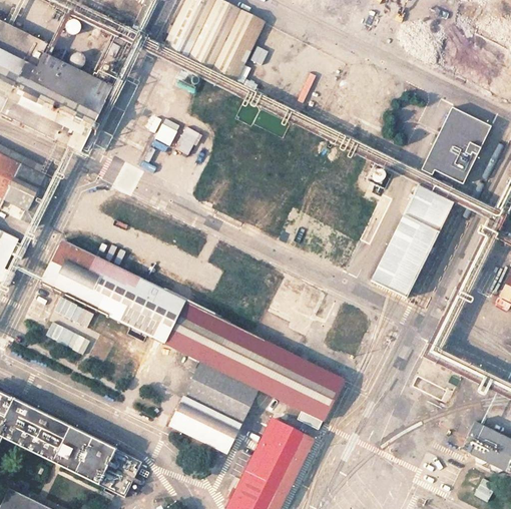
[(187,0),(167,41),(238,76),(268,18),(229,0),(187,0)]
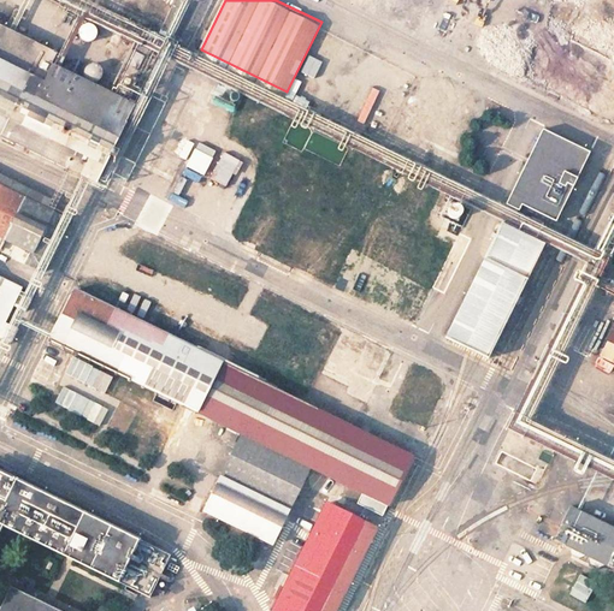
[(591,0),(604,6),(598,18),(565,3),(529,76),(613,117),(613,0),(591,0)]
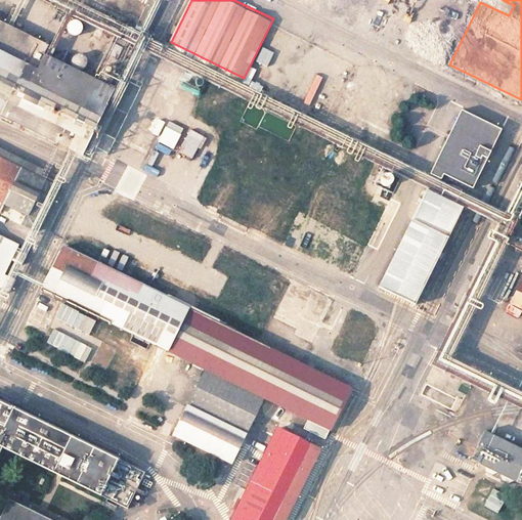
[(64,22),(64,23),(63,25),(63,27),(64,30),(66,32),(69,34),(71,35),(73,35),(76,34),(78,32),(79,31),(80,29),(80,27),(80,24),(79,23),(78,20),(75,18),(72,17),(69,18),(67,19),(64,22)]
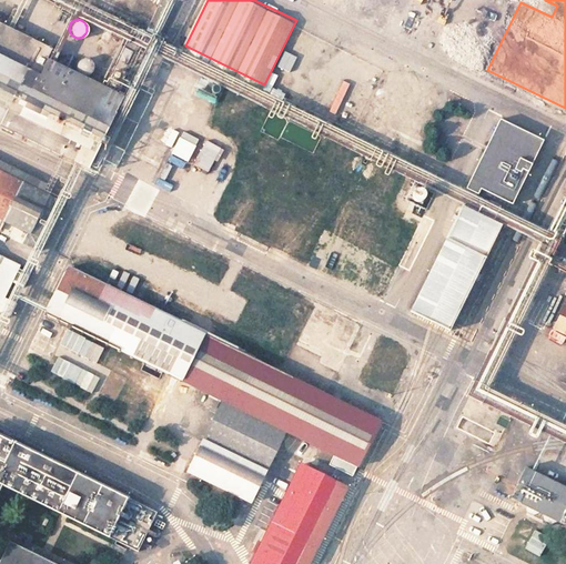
[(0,121),(88,164),(123,94),(103,86),(53,61),(48,58),(52,48),(12,28),(0,21),(0,121)]
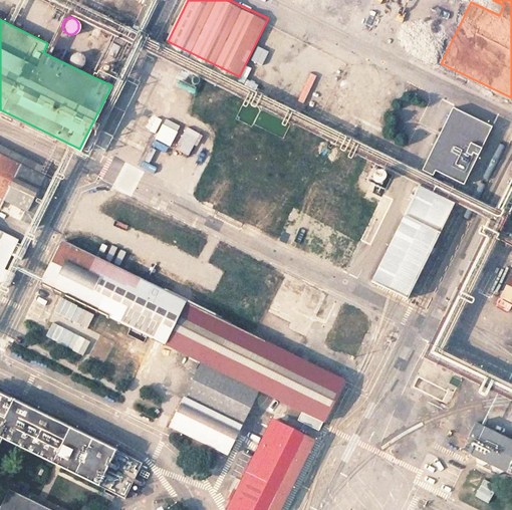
[(113,40),(110,39),(108,39),(105,40),(102,42),(99,44),(99,46),(98,49),(98,53),(99,54),(100,57),(103,60),(105,60),(108,61),(110,61),(113,60),(116,58),(118,55),(119,52),(120,50),(119,47),(117,44),(116,42),(113,40)]
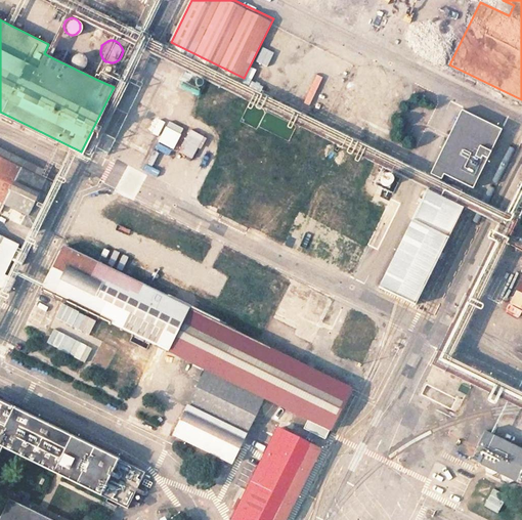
[(118,68),(116,68),(112,76),(113,78),(116,79),(118,79),(121,71),(121,69),(118,68)]
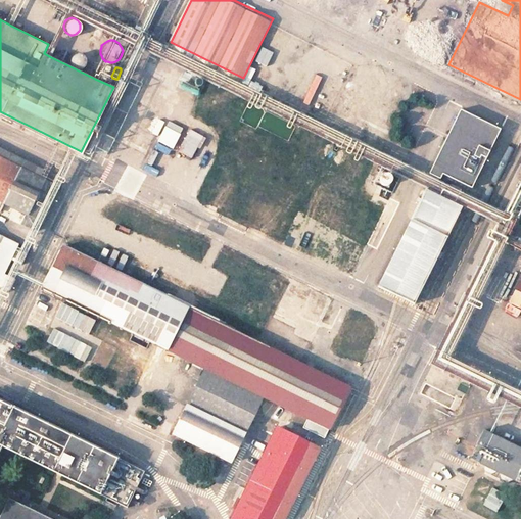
[(294,142),(302,127),(299,125),(252,101),(242,120),(259,129),(262,126),(294,142)]
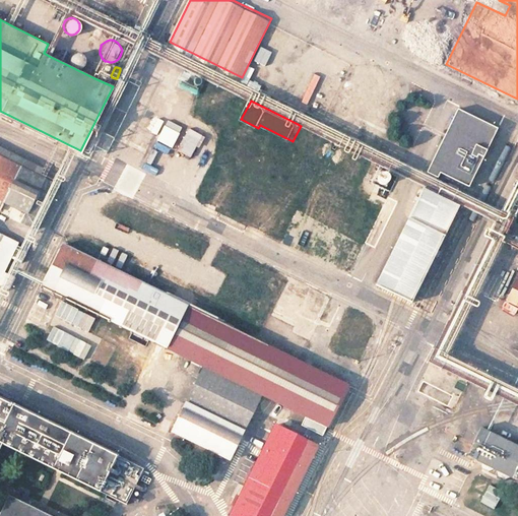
[(497,130),(458,111),(428,173),(438,178),(440,174),(468,188),(497,130)]
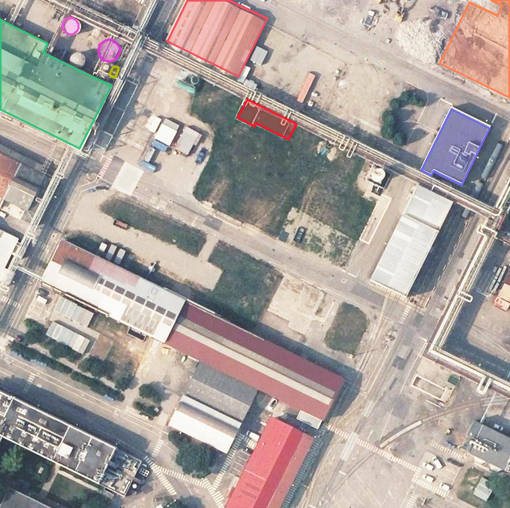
[(151,141),(167,148),(179,120),(163,113),(151,141)]
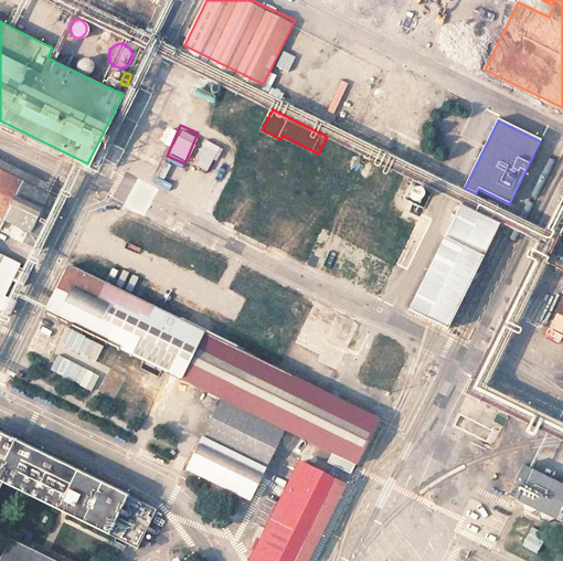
[(205,134),(192,158),(209,167),(222,144),(205,134)]
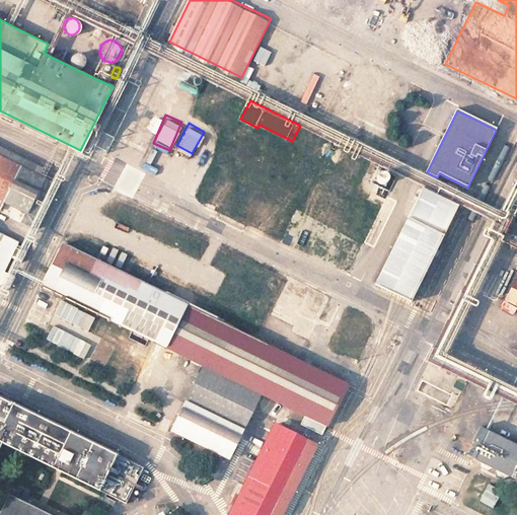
[(59,186),(0,155),(0,208),(1,209),(5,200),(28,212),(35,199),(49,205),(59,186)]
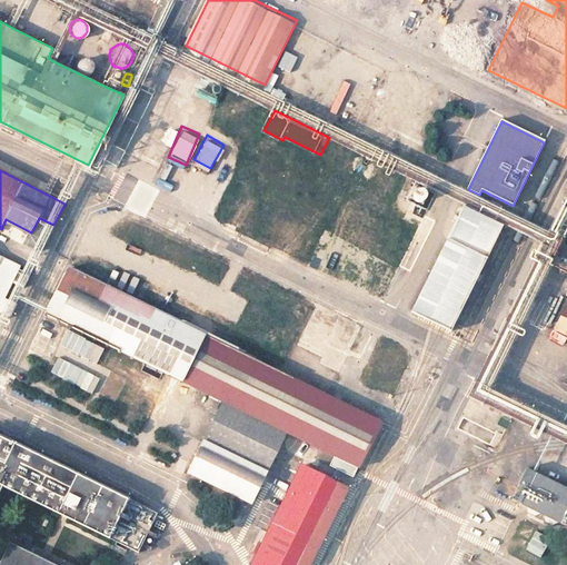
[(438,192),(403,174),(400,178),(388,172),(383,185),(406,197),(405,198),(429,210),(438,192)]
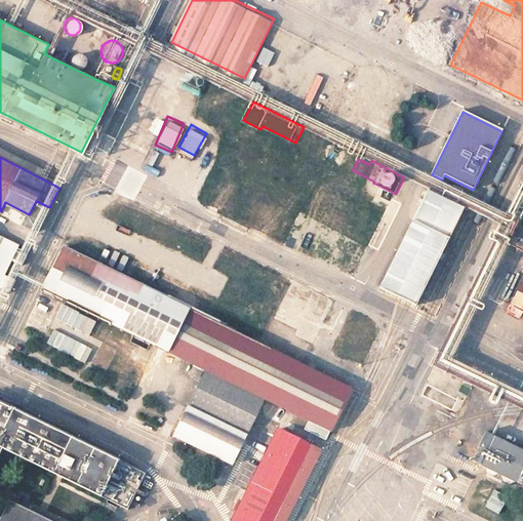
[(461,207),(428,189),(380,284),(401,293),(414,301),(418,293),(461,207)]
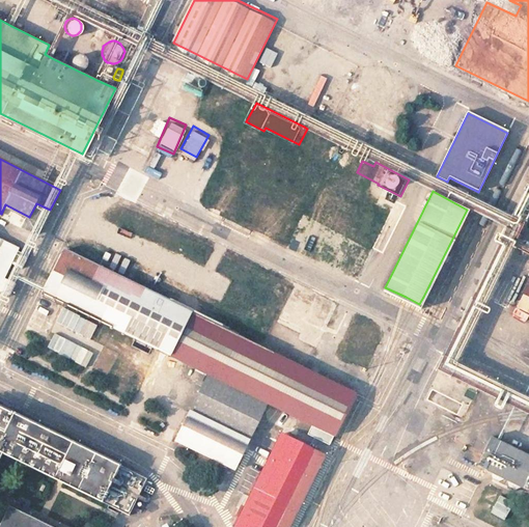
[(50,210),(36,203),(29,217),(26,225),(39,232),(50,210)]
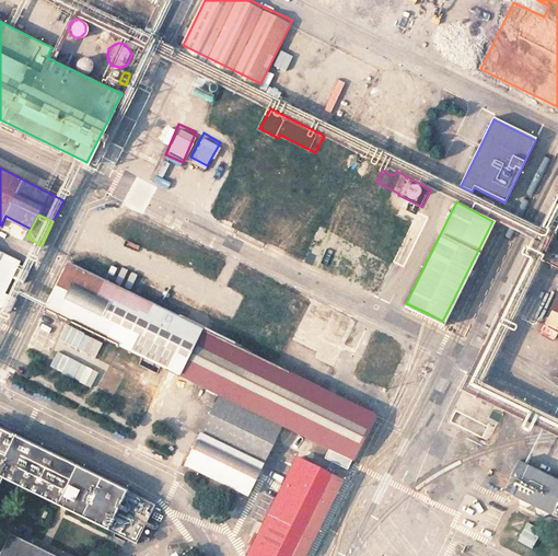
[(0,293),(15,262),(0,253),(0,293)]
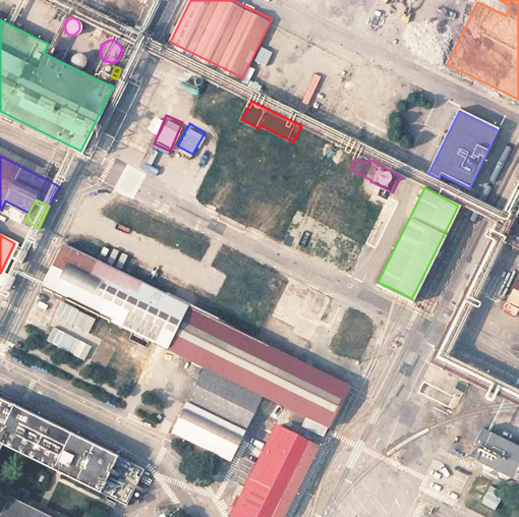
[(348,384),(65,240),(46,283),(206,362),(174,429),(233,457),(262,394),(305,417),(301,425),(322,436),(348,384)]
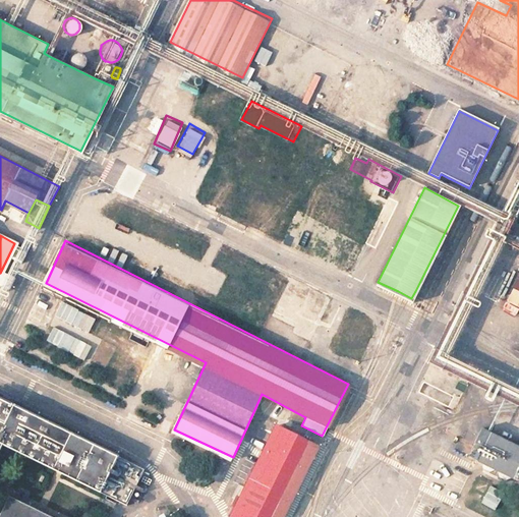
[(518,277),(508,299),(518,304),(518,277)]
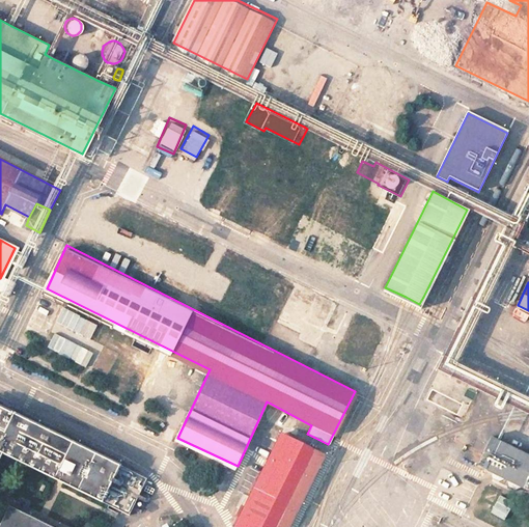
[(46,348),(110,375),(116,359),(52,332),(46,348)]
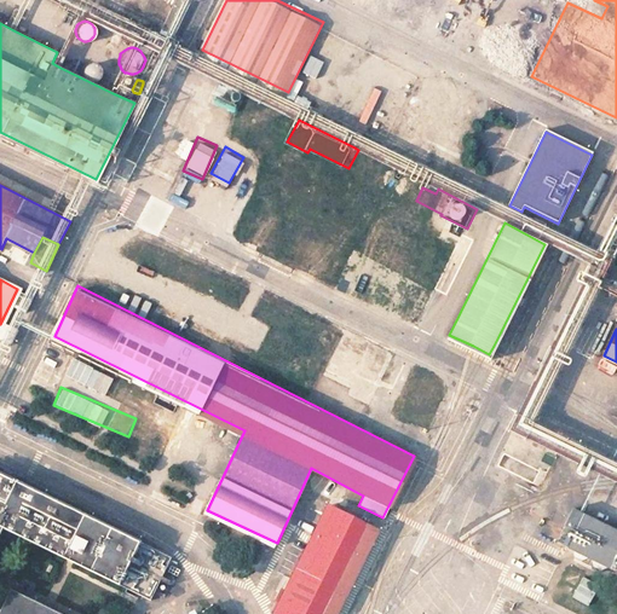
[(0,534),(3,529),(149,602),(171,561),(0,475),(0,534)]
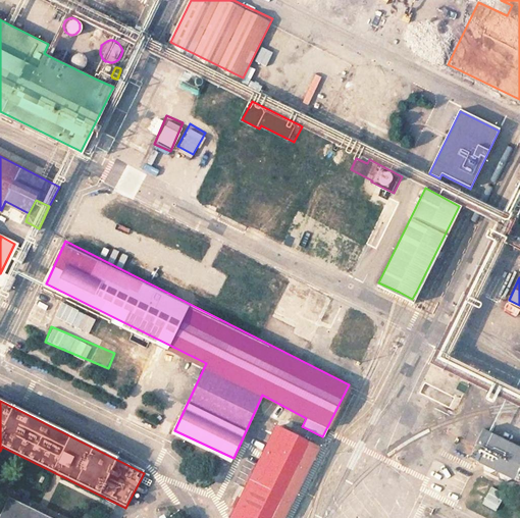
[(272,402),(270,401),(267,402),(265,404),(264,406),(264,408),(265,411),(267,412),(269,413),(271,413),(273,412),(274,411),(276,409),(276,407),(275,405),(274,403),(272,402)]
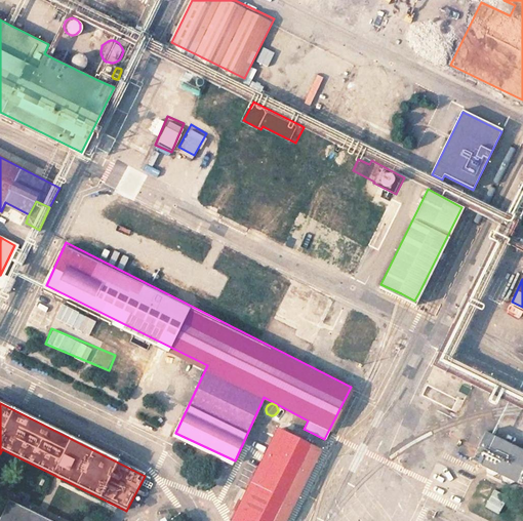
[(285,409),(283,409),(281,410),(278,412),(278,414),(278,416),(278,418),(279,419),(281,421),(283,422),(286,421),(288,419),(289,417),(289,415),(289,413),(287,411),(285,409)]
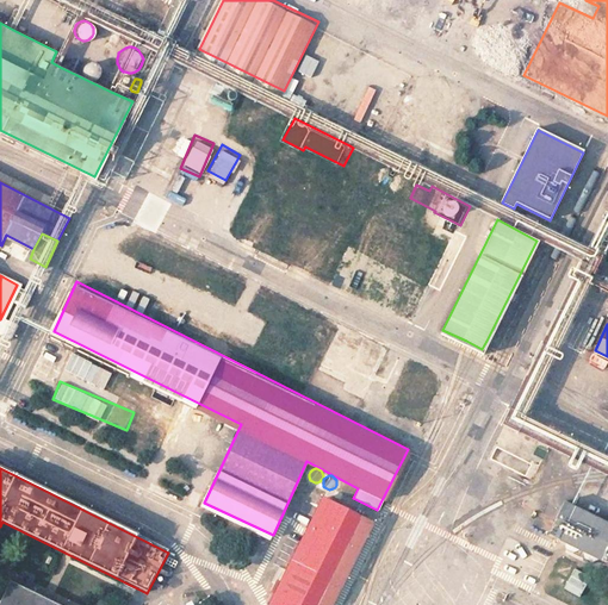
[(328,604),(370,523),(323,500),(270,604),(328,604)]
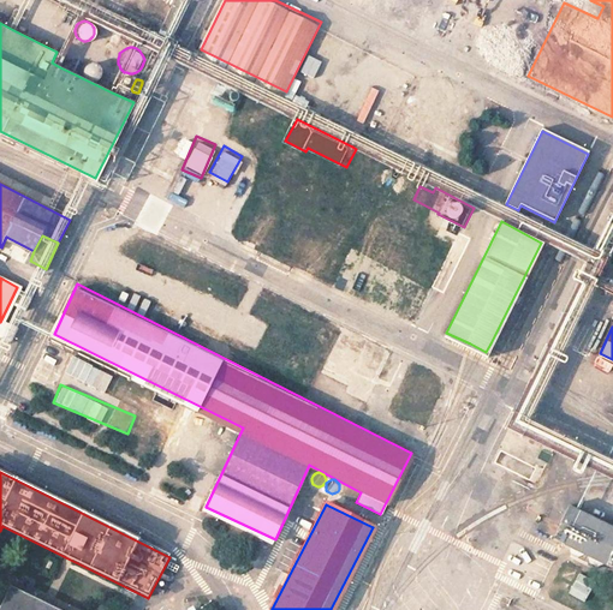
[(612,525),(572,506),(557,539),(612,567),(612,525)]
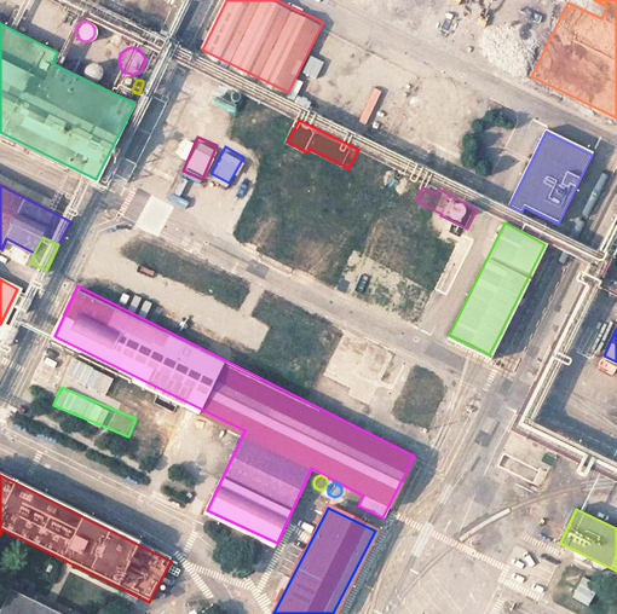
[(55,613),(11,592),(0,613),(55,613)]
